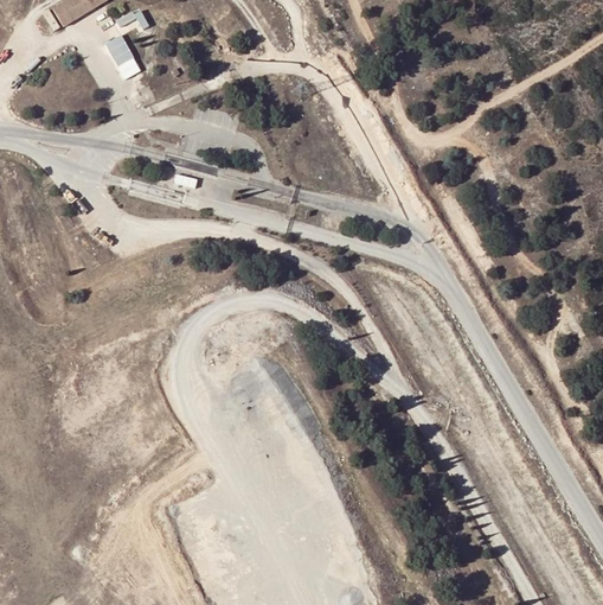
[(65,0),(52,8),(63,26),(106,0),(65,0)]
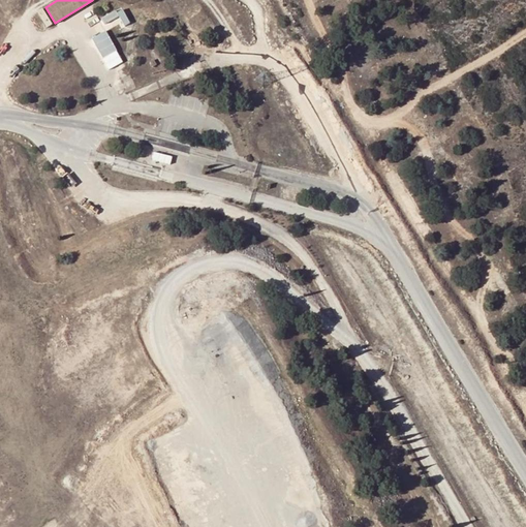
[(43,4),(36,8),(47,25),(54,21),(43,4)]
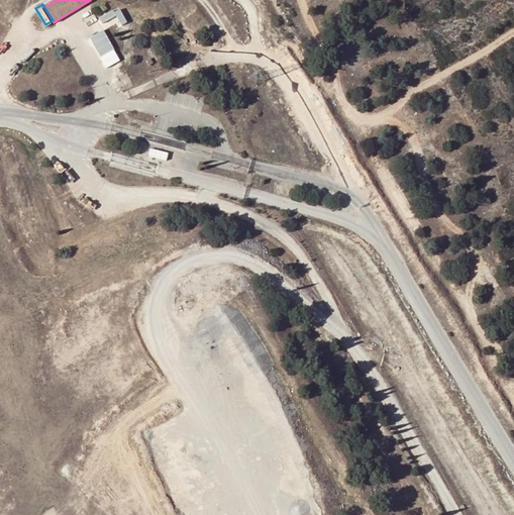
[(103,29),(89,36),(111,76),(124,68),(103,29)]
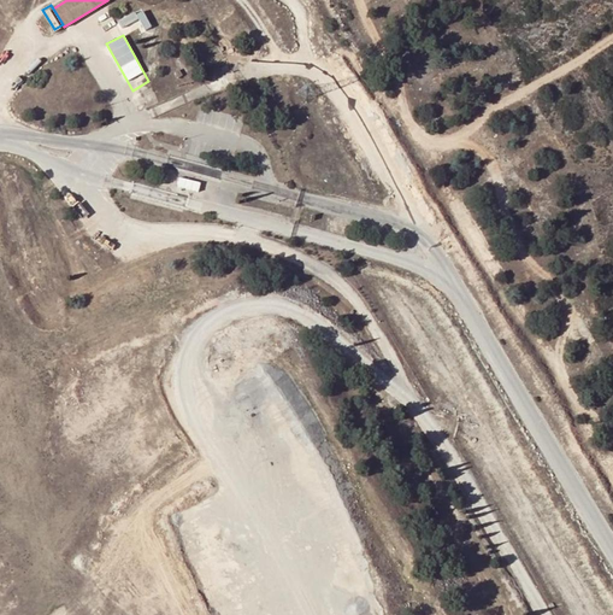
[(133,98),(125,101),(130,112),(137,109),(133,98)]
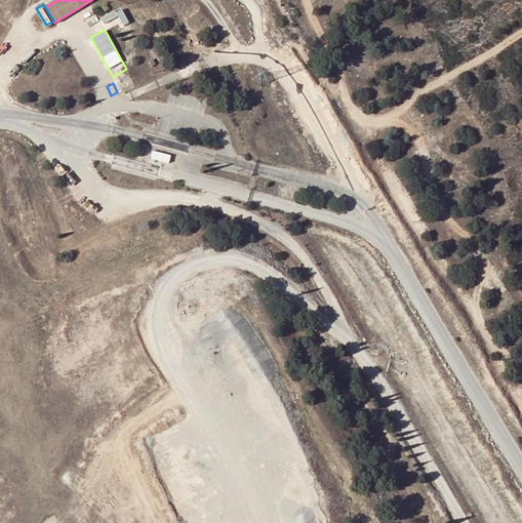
[(171,155),(153,150),(151,158),(169,163),(171,155)]
